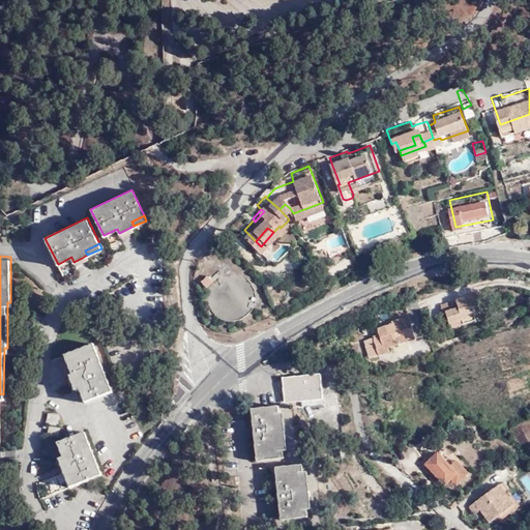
[(212,276),(219,268),(223,265),(221,262),(213,267),(212,266),(211,268),(209,267),(208,268),(206,267),(203,269),(204,271),(202,274),(207,280),(212,276)]
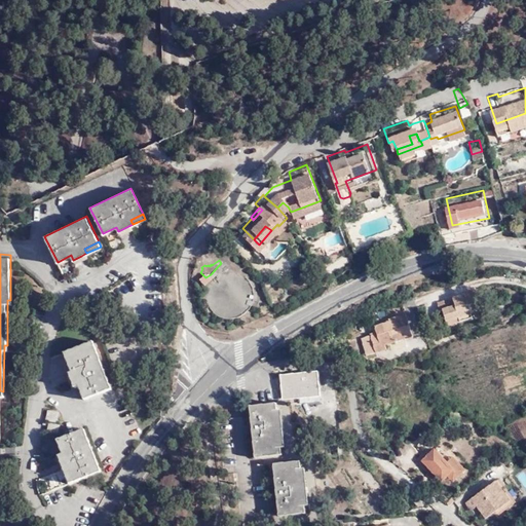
[(226,264),(218,266),(211,274),(207,282),(207,289),(209,297),(215,304),(224,309),(231,309),(240,307),(247,302),(251,297),(253,291),(258,291),(257,283),(253,283),(251,276),(247,270),(240,266),(234,264),(226,264)]
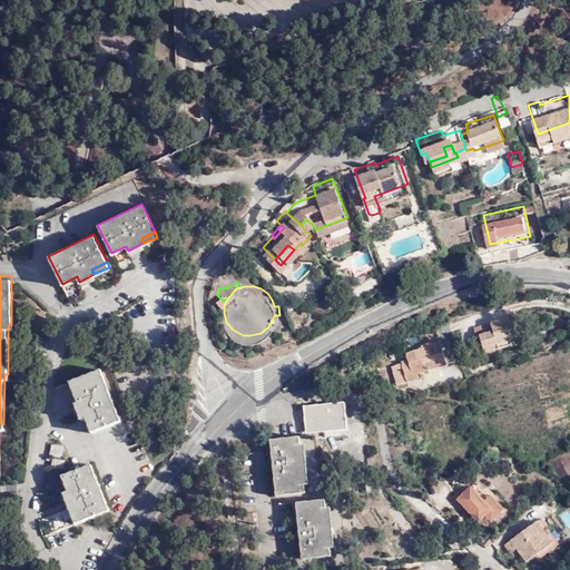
[(508,332),(498,304),(468,314),(472,325),(477,324),(481,341),(508,332)]
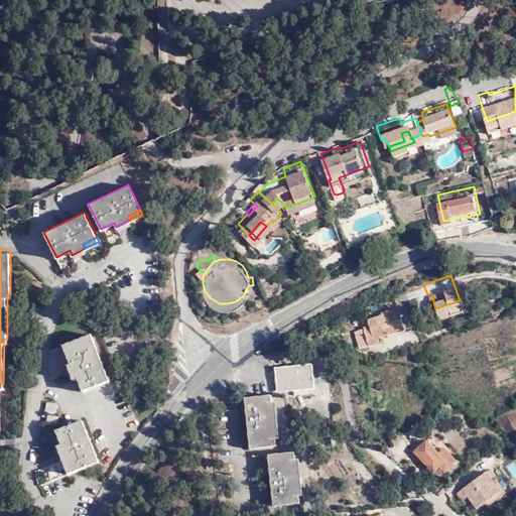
[(380,333),(379,329),(405,320),(398,298),(382,303),(383,306),(368,310),(370,315),(363,317),(364,319),(369,336),(380,333)]
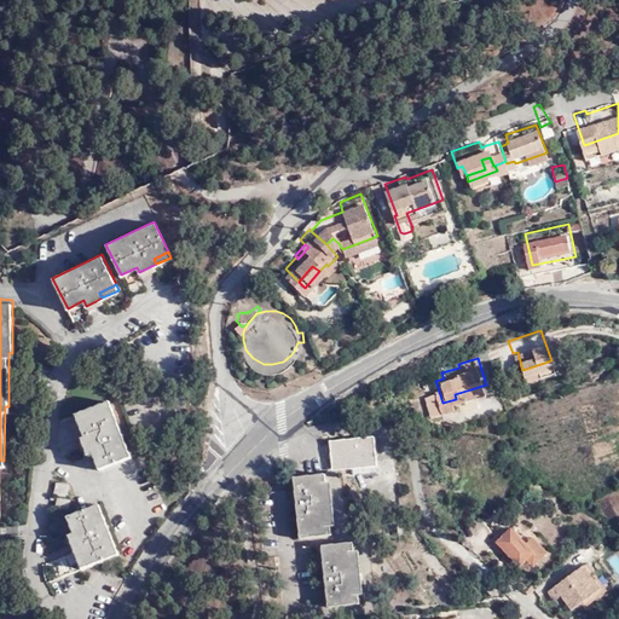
[(443,403),(437,383),(427,386),(433,406),(443,403)]
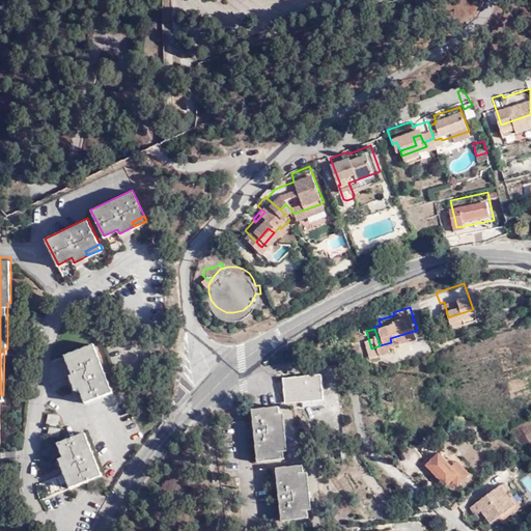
[(83,384),(88,398),(113,388),(95,341),(67,353),(74,371),(73,371),(77,385),(83,384)]
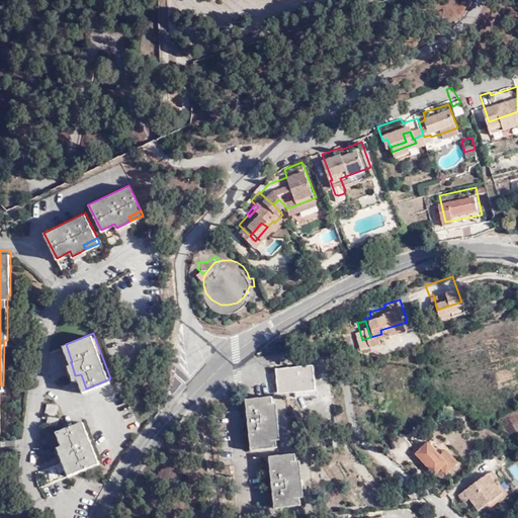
[(314,366),(276,369),(278,394),(316,391),(314,366)]
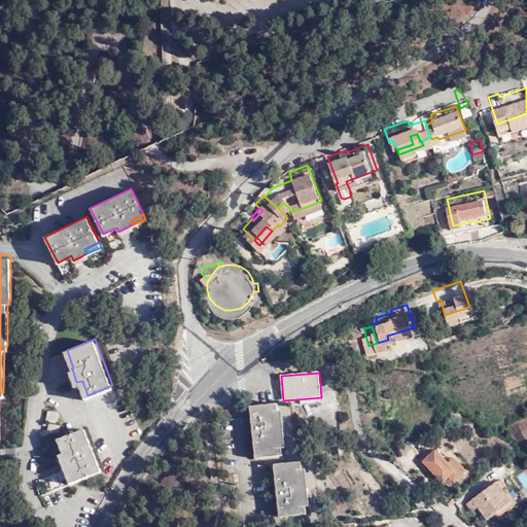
[(255,458),(282,456),(281,449),(285,448),(281,411),(278,412),(277,403),(250,407),(255,458)]
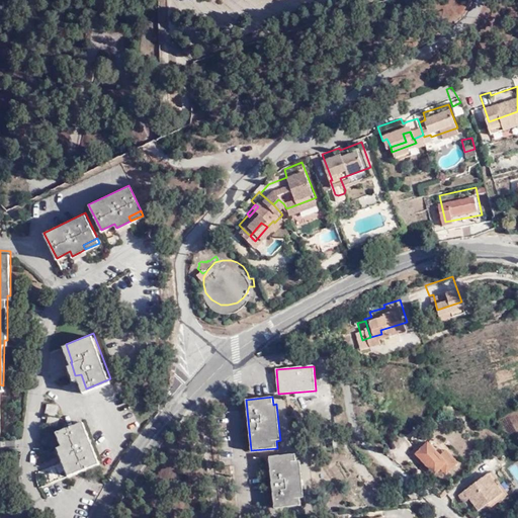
[(58,401),(48,400),(48,410),(58,411),(58,401)]
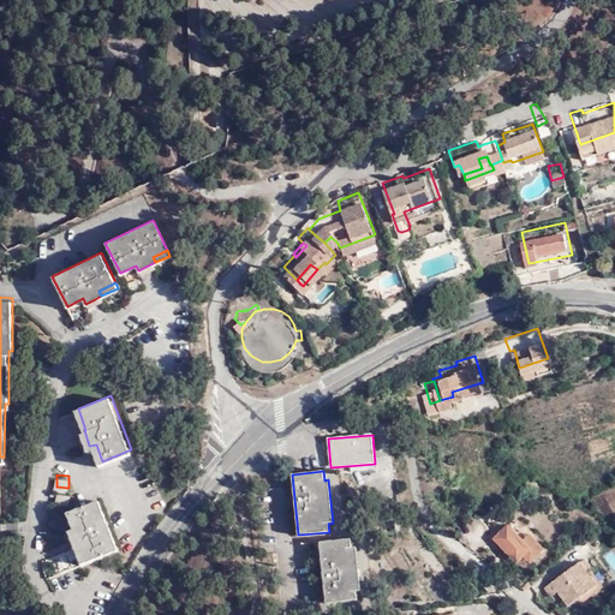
[(71,491),(58,490),(58,501),(69,503),(71,491)]
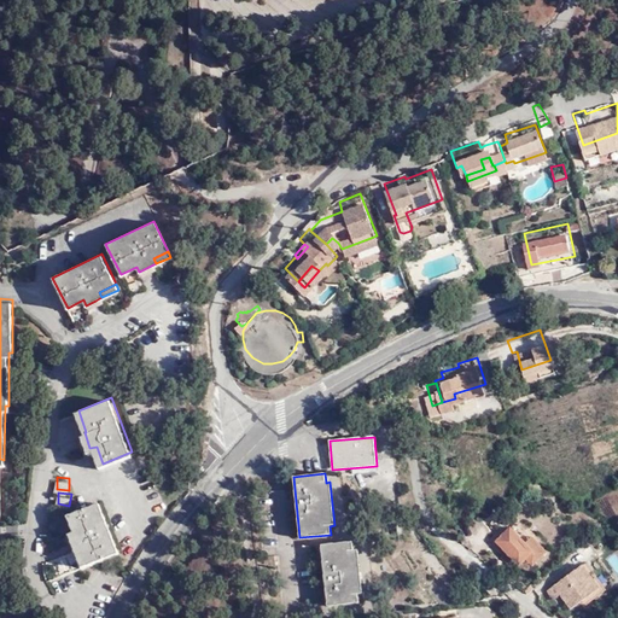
[(100,500),(70,512),(76,529),(73,531),(85,561),(118,548),(100,500)]
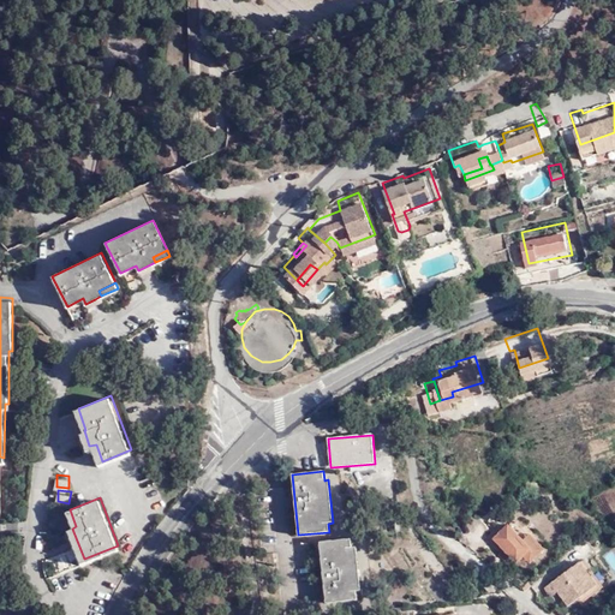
[(508,525),(494,539),(502,548),(509,555),(517,562),(524,556),(531,549),(523,541),(508,525)]
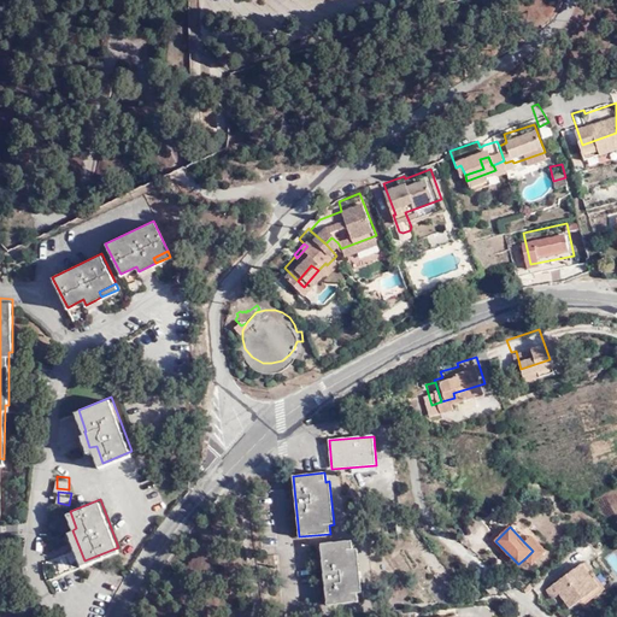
[(533,551),(526,558),(532,564),(546,551),(530,536),(524,542),(533,551)]
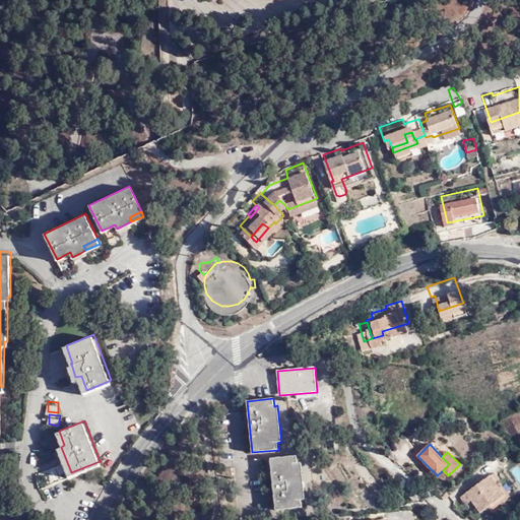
[(270,459),(276,510),(302,507),(302,500),(305,500),(301,463),(298,463),(297,456),(270,459)]
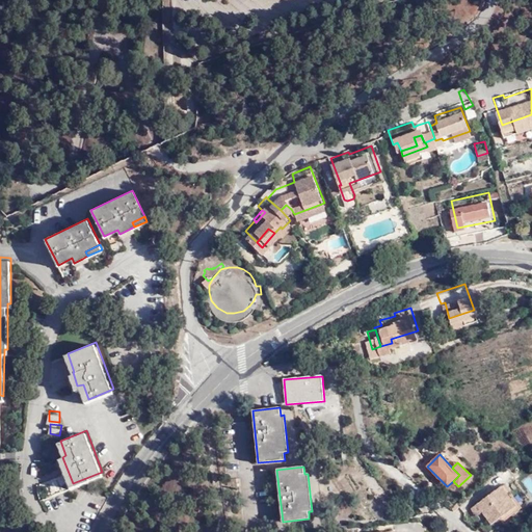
[(434,474),(431,477),(437,483),(441,480),(434,474)]
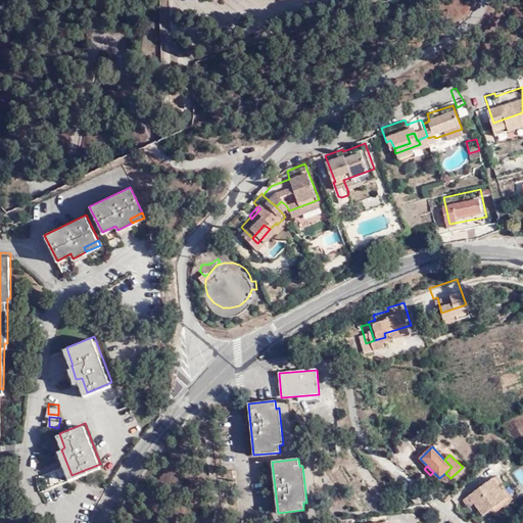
[(508,498),(492,509),(495,512),(514,500),(496,476),(493,478),(508,498)]
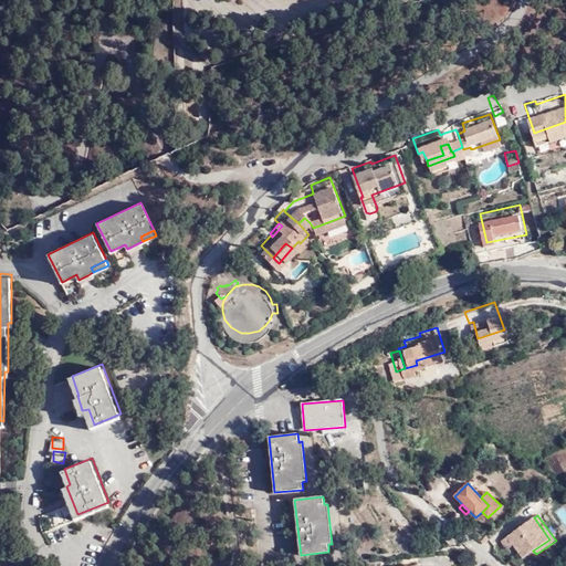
[(533,551),(549,540),(534,517),(501,541),(507,549),(514,545),(523,558),(533,551)]
